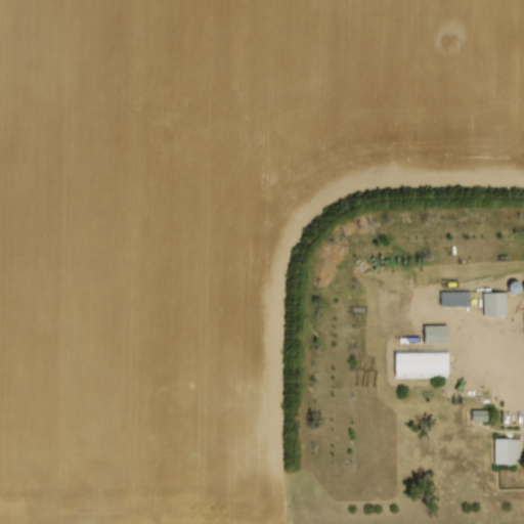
[(483,292),(508,291),(509,314),(484,315),(483,292)]
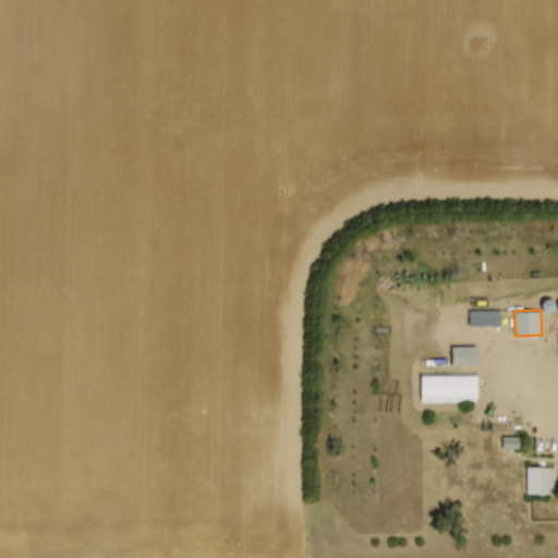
[(471,311),(504,311),(504,324),(471,325),(471,311)]
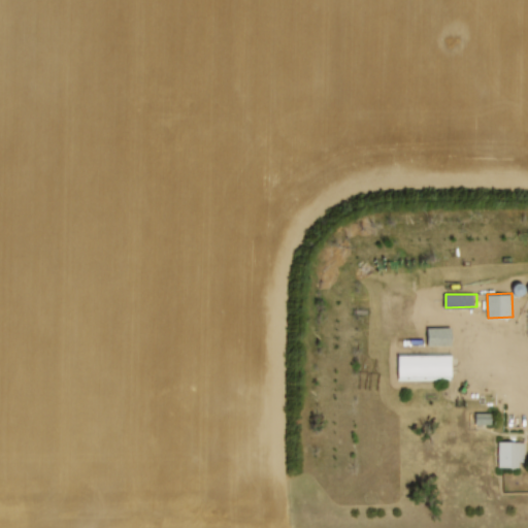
[(429,327),(453,327),(453,343),(429,343),(429,327)]
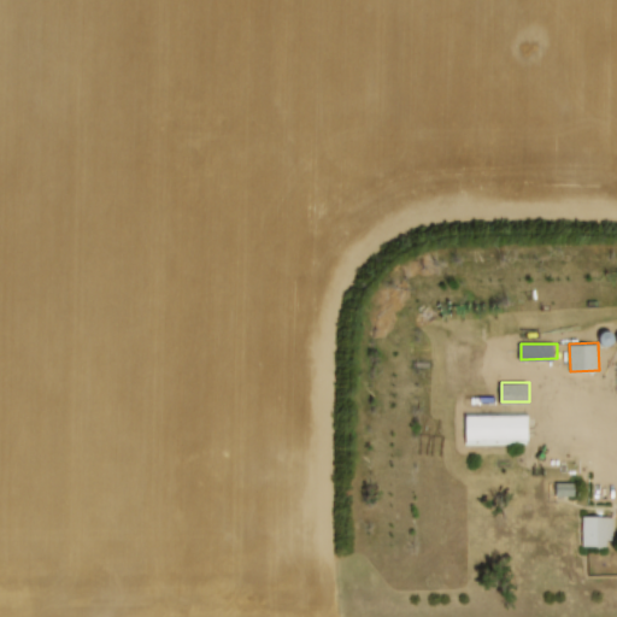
[(465,411),(532,412),(532,445),(465,445),(465,411)]
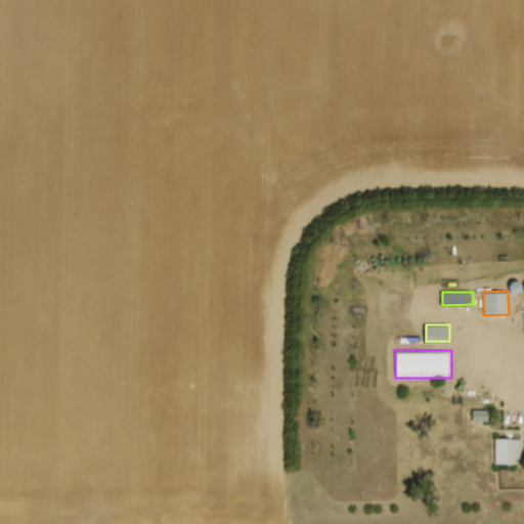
[(472,409),(489,408),(489,420),(473,420),(472,409)]
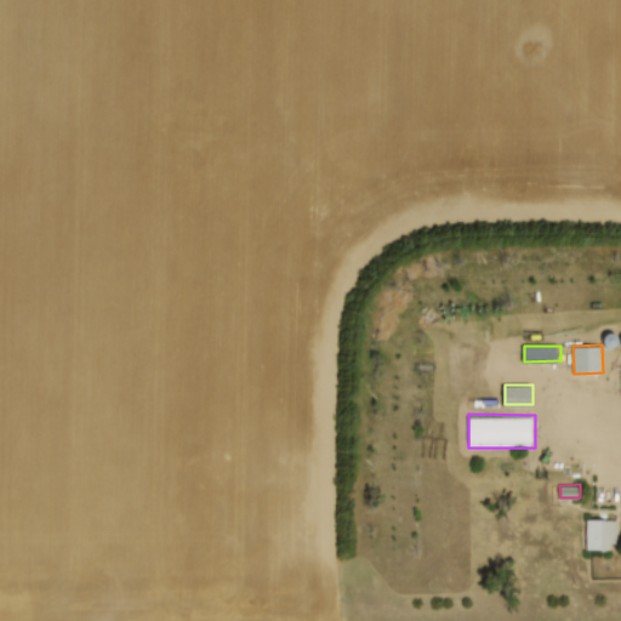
[(586,520),(611,519),(613,552),(586,552),(586,520)]
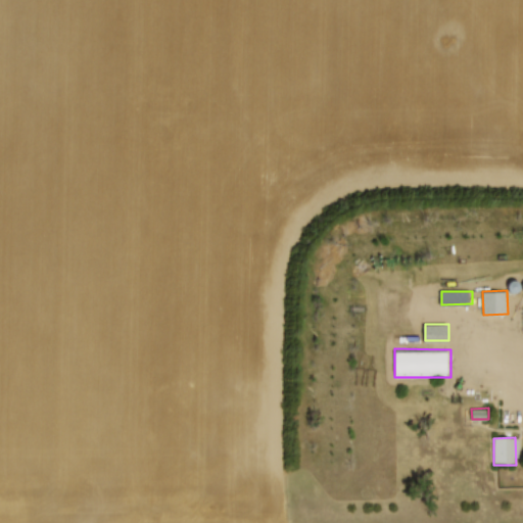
All buildings are outlined.
